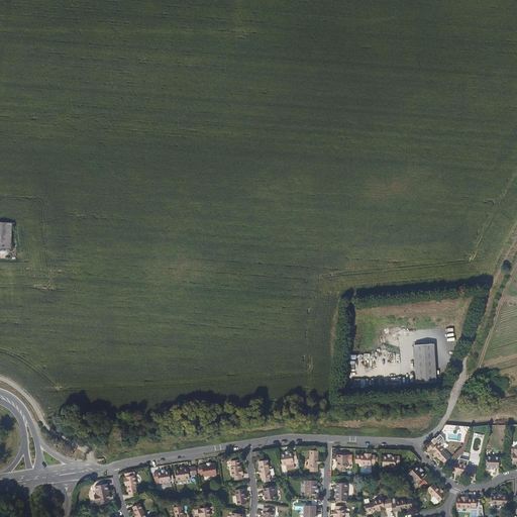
[(13,221),(0,221),(0,247),(11,247),(13,221)]
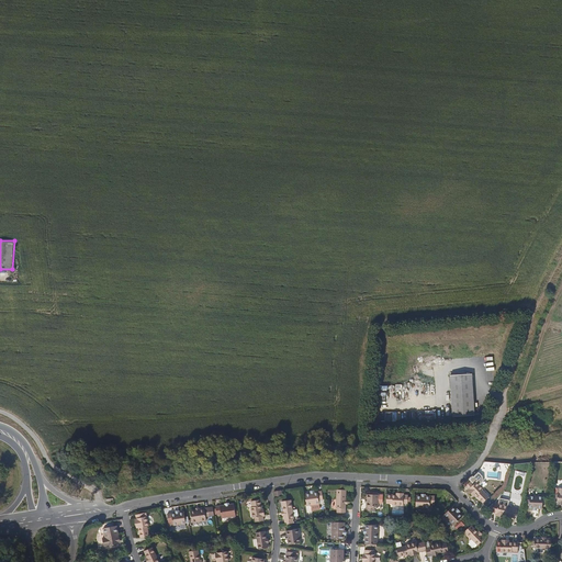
[(475,416),(473,371),(450,372),(452,417),(475,416)]
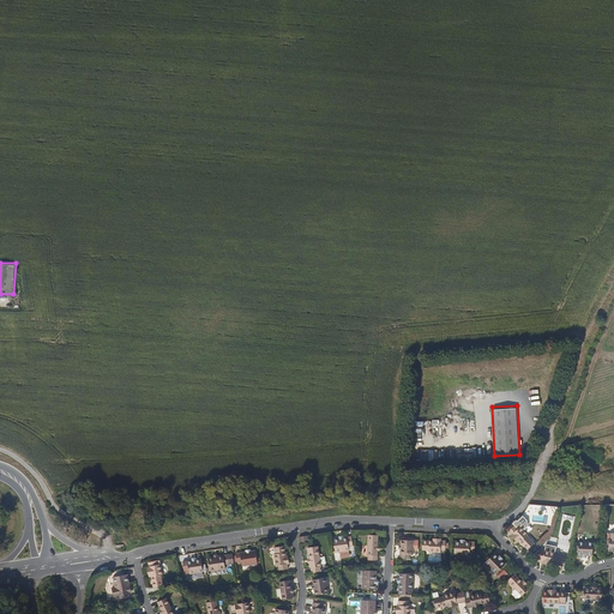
[(527,523),(522,518),(517,524),(516,523),(513,525),(512,524),(511,524),(504,531),(510,536),(511,535),(518,541),(527,549),(534,542),(525,535),(527,534),(524,531),(527,529),(527,523)]
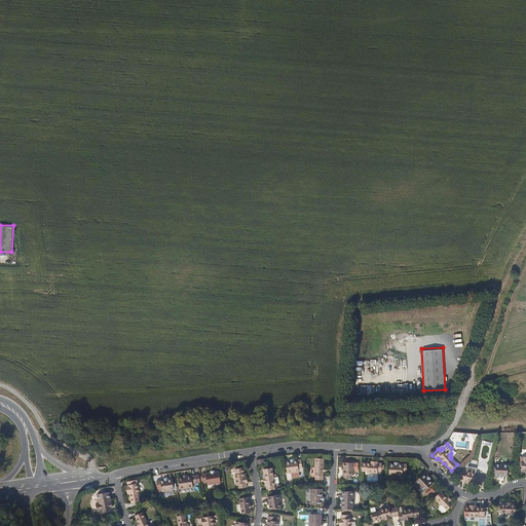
[(324,458),(314,458),(313,476),(314,476),(314,480),(323,480),(323,472),(324,467),(324,458)]
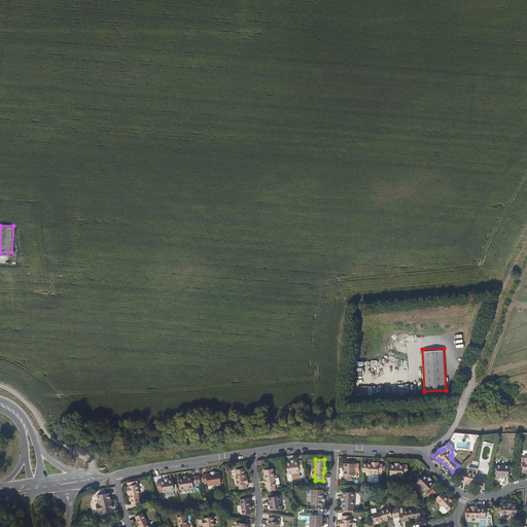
[(303,472),(301,461),(293,462),(290,463),(286,463),(286,468),(287,472),(287,476),(303,472)]
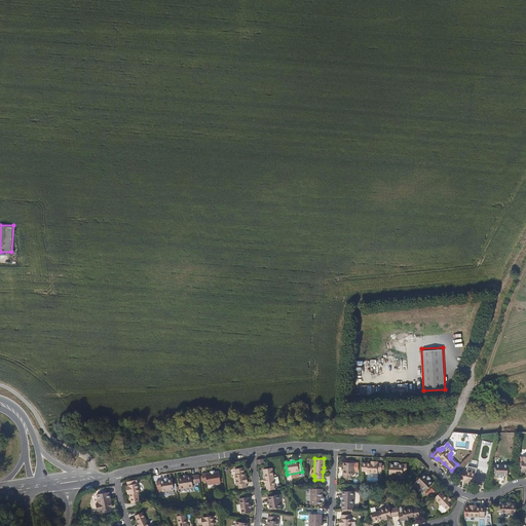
[(354,462),(343,462),(343,466),(343,470),(342,478),(350,478),(350,474),(354,474),(354,462)]
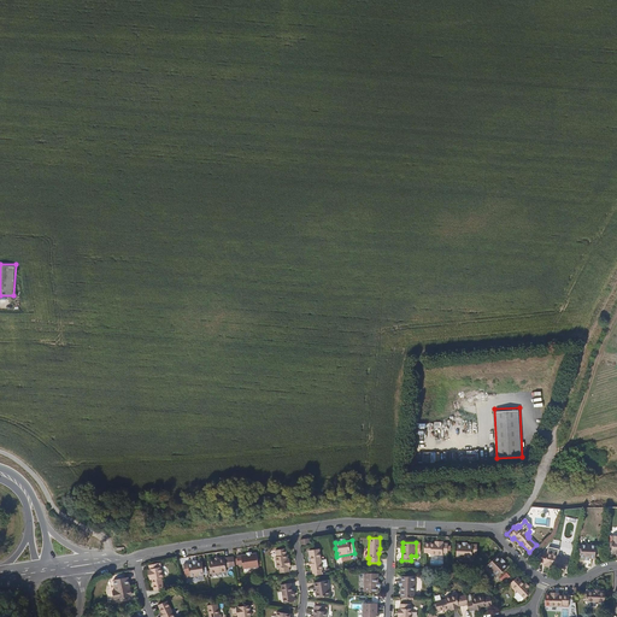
[(435,542),(424,542),(424,553),(430,553),(430,554),(442,556),(442,553),(447,553),(447,544),(442,544),(435,542)]
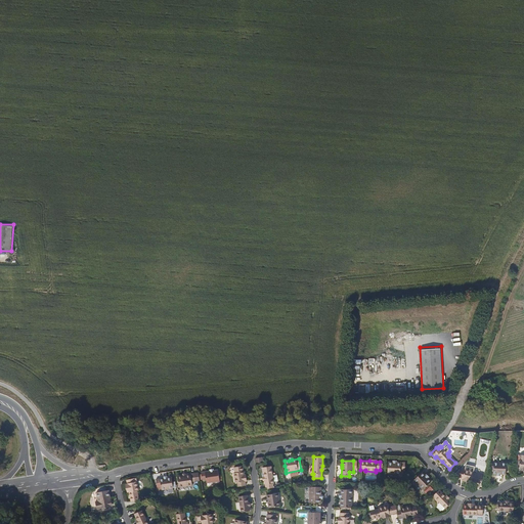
[(394,462),(388,462),(388,474),(400,474),(400,471),(404,471),(404,463),(397,463),(394,462)]
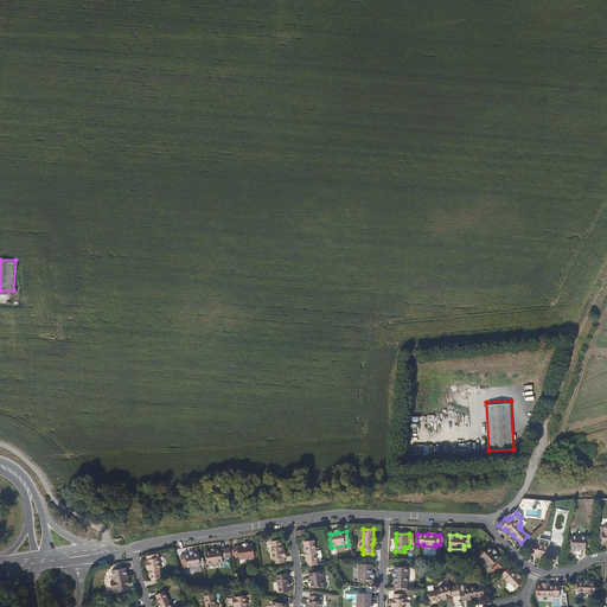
[(586,536),(570,535),(570,540),(570,544),(570,549),(575,549),(579,549),(585,549),(586,536)]
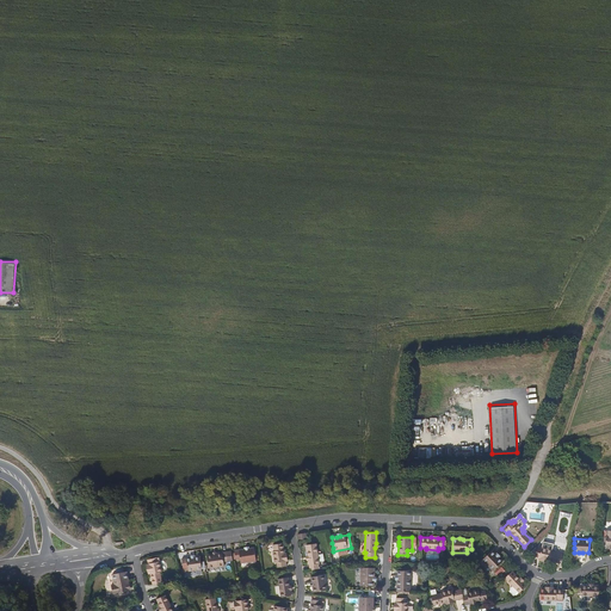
[(285,553),(284,543),(273,544),(275,550),(273,551),(276,567),(288,566),(287,560),(285,553)]
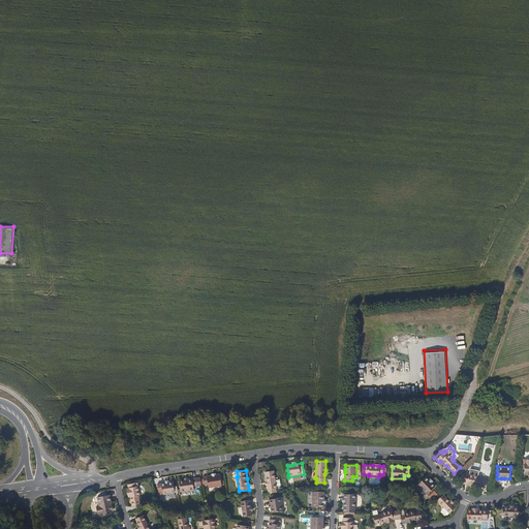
[(277,487),(274,470),(266,472),(267,480),(268,485),(269,494),(277,492),(276,487),(277,487)]
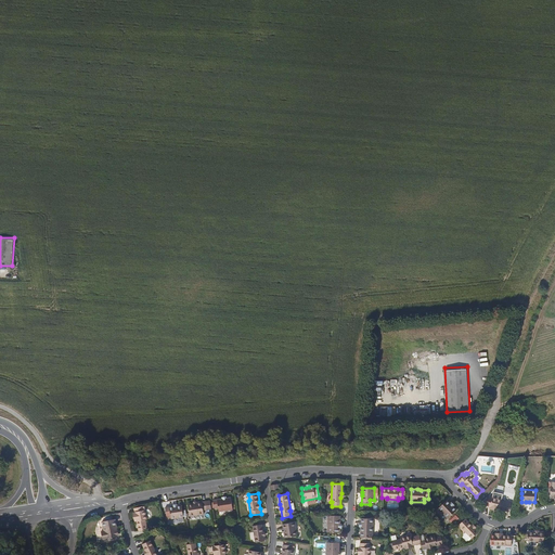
[(448,500),(443,497),(435,505),(444,515),(453,506),(450,502),(448,500)]
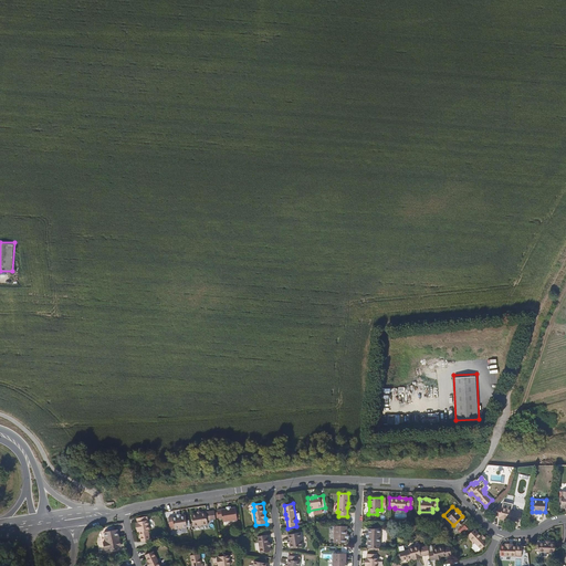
[(511,509),(501,506),(501,509),(496,507),(494,516),(499,517),(507,520),(519,522),(521,513),(511,510),(511,509)]
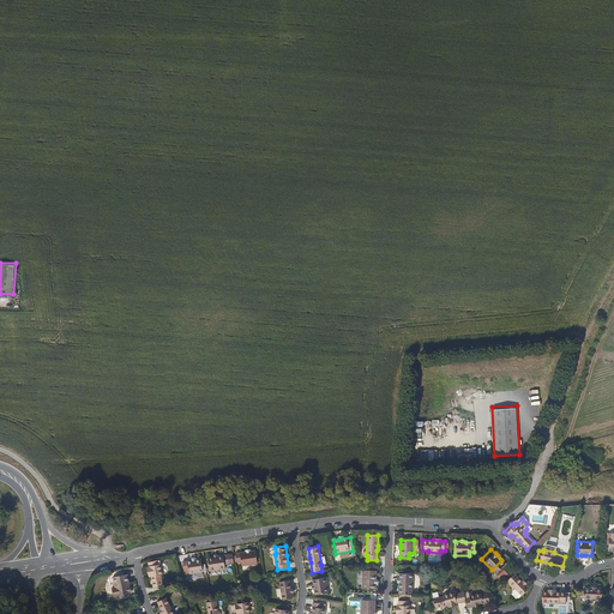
[(257,566),(256,553),(250,553),(246,554),(235,555),(238,569),(257,566)]
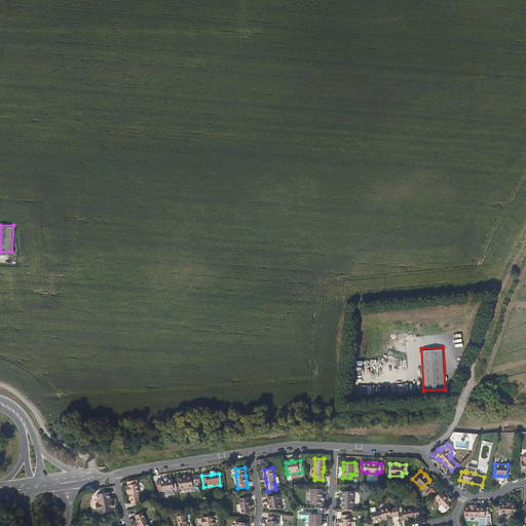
[(200,488),(199,476),(187,478),(183,479),(179,480),(180,491),(200,488)]
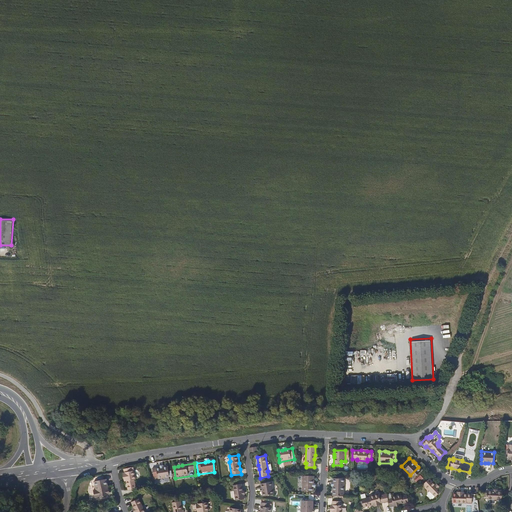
[(132,471),(131,467),(123,469),(124,473),(125,481),(127,490),(129,490),(134,489),(136,489),(134,479),(135,479),(134,471),(132,471)]
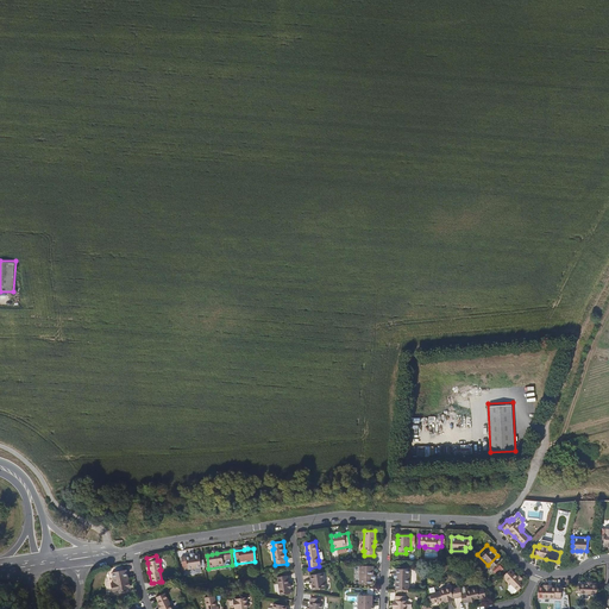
[(201,570),(199,557),(194,557),(190,558),(182,559),(183,567),(188,567),(188,572),(201,570)]
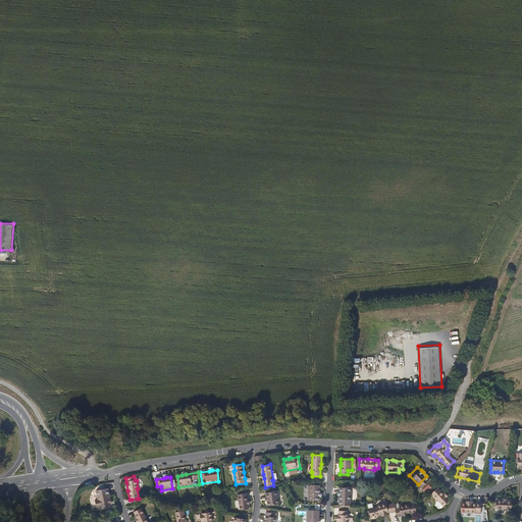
[(426,492),(431,487),(428,483),(423,488),(426,492)]
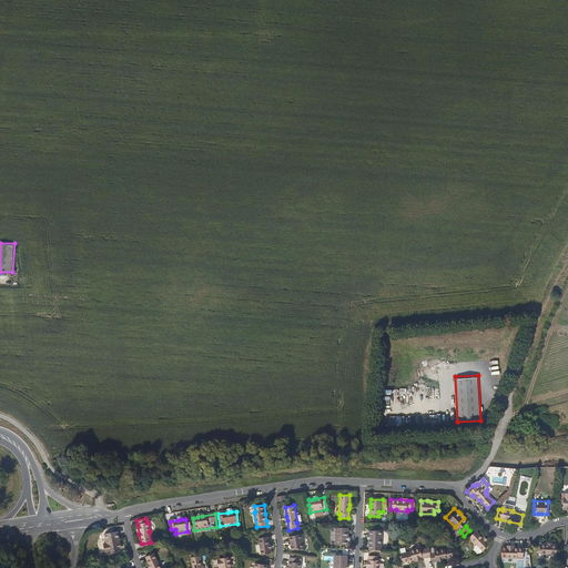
[(348,527),(335,527),(335,544),(348,545),(348,540),(348,536),(348,527)]
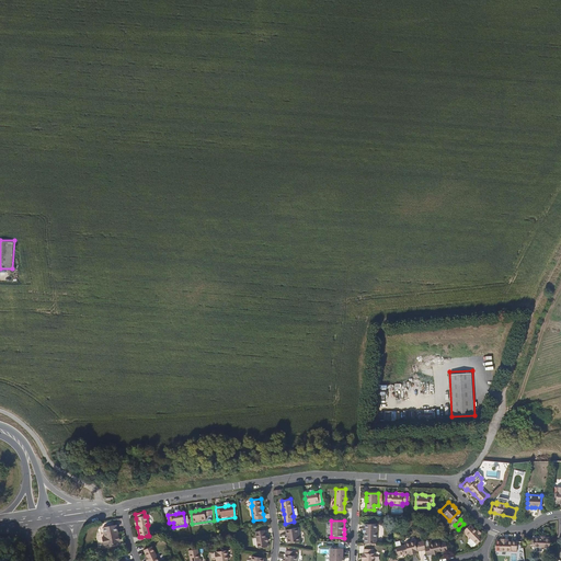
[(377,524),(365,523),(364,527),(364,531),(364,537),(377,538),(377,524)]
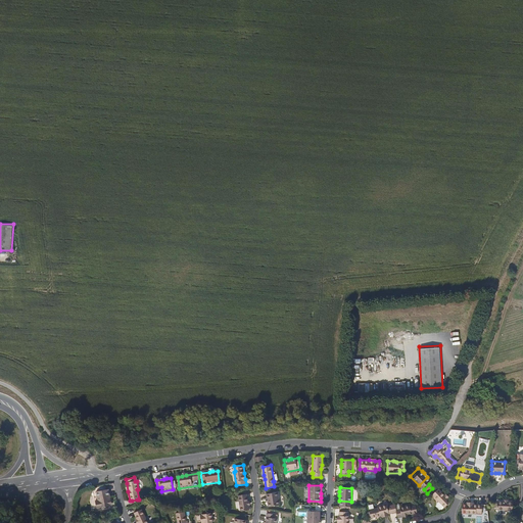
[(110,498),(109,488),(96,491),(97,500),(95,501),(97,508),(109,505),(108,498),(110,498)]
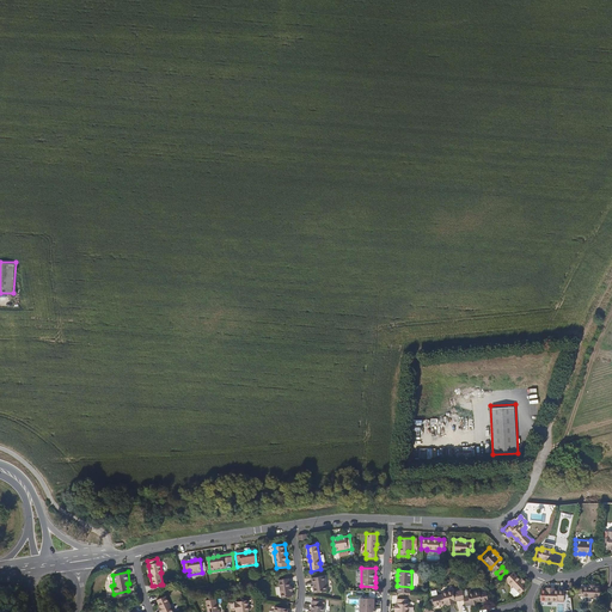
[(520,580),(513,571),(506,579),(513,587),(519,593),(519,594),(526,587),(524,582),(520,580)]
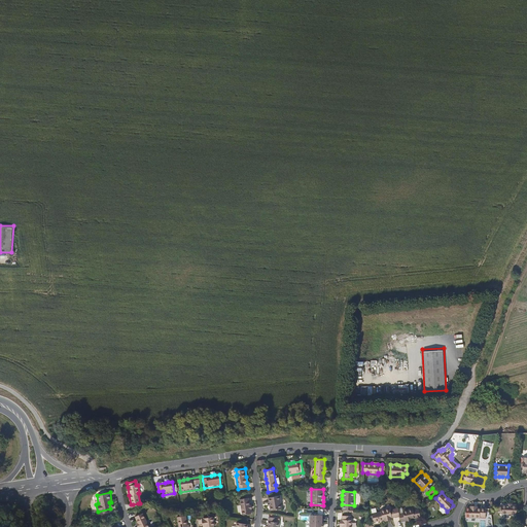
[(282,508),(280,495),(269,497),(269,501),(270,505),(271,511),(282,508)]
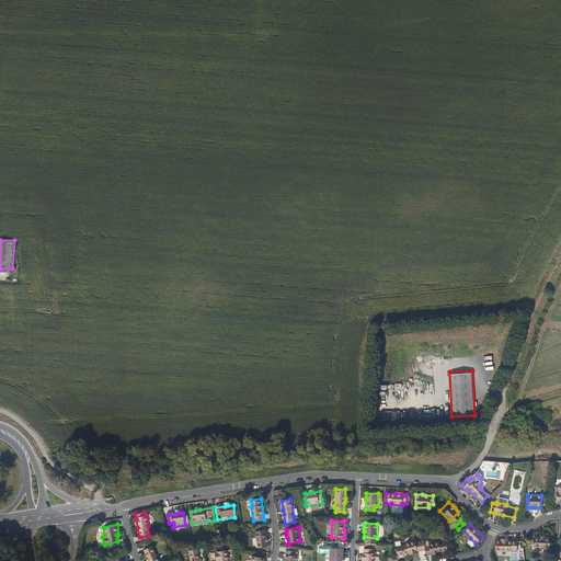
[(266,537),(265,529),(256,530),(259,547),(267,546),(267,541),(266,537)]
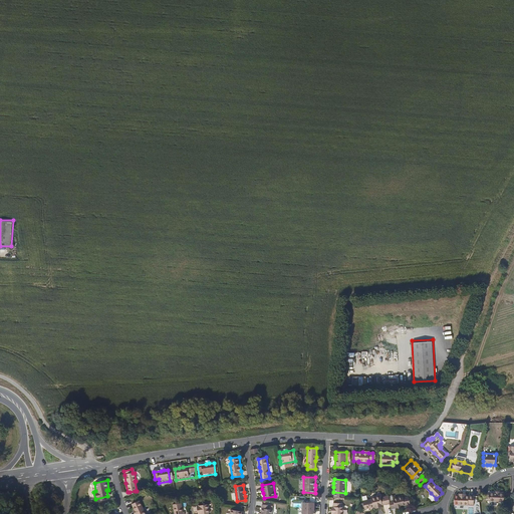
[(503,498),(503,489),(498,489),(494,489),(488,489),(488,492),(488,496),(488,498),(503,498)]
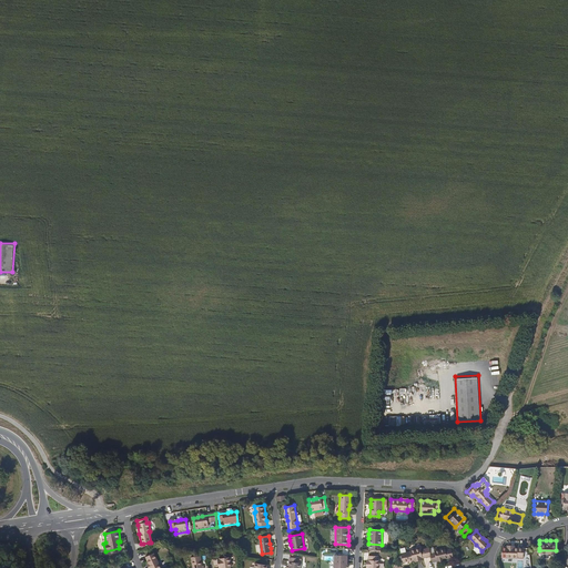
[(422,558),(430,556),(430,553),(428,547),(419,549),(419,547),(409,549),(411,550),(401,553),(402,556),(403,561),(403,563),(414,560),(422,558)]
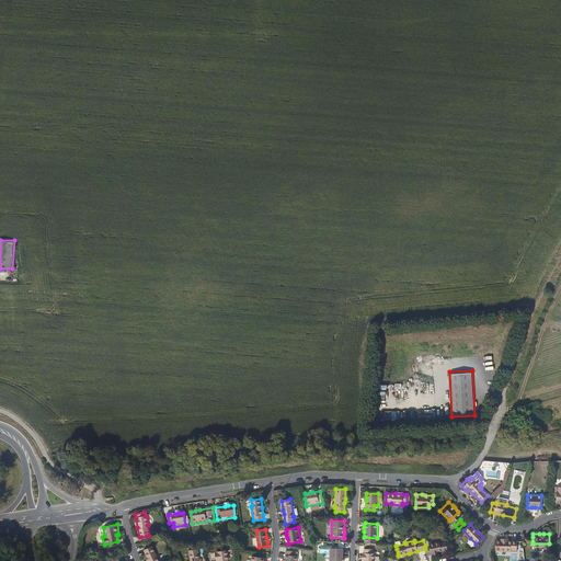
[(428,545),(425,546),(425,549),(426,554),(431,553),(437,552),(447,550),(445,540),(439,541),(438,540),(428,544),(428,545)]
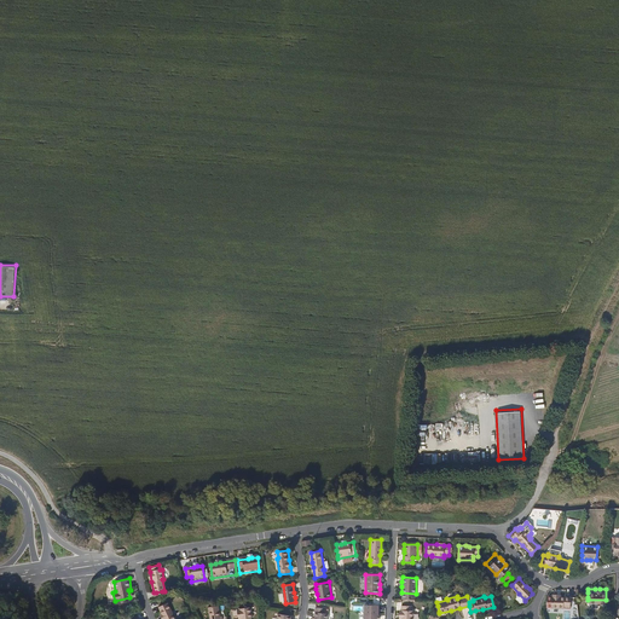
[(372,605),(365,605),(364,618),(377,618),(379,618),(379,614),(379,597),(374,597),(372,605)]
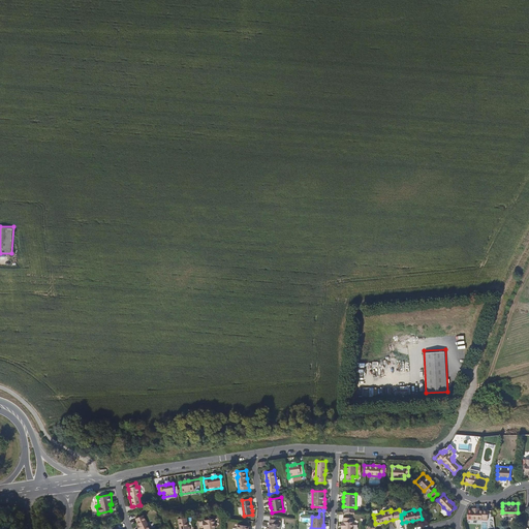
[(487,522),(488,514),(478,512),(472,511),(471,515),(471,519),(471,522),(480,523),(480,522),(487,522)]
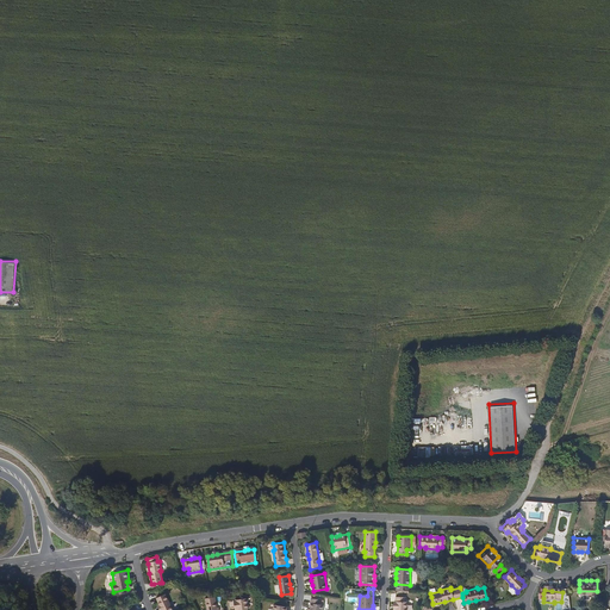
[(173,609),(166,593),(156,597),(157,603),(160,607),(161,609),(173,609)]
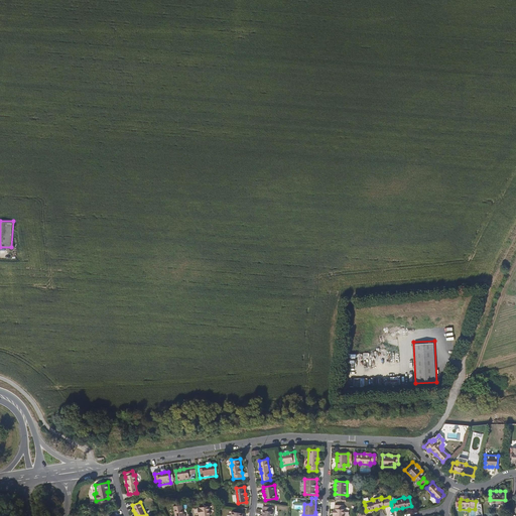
[(183,515),(183,513),(182,505),(174,506),(175,515),(183,515)]
